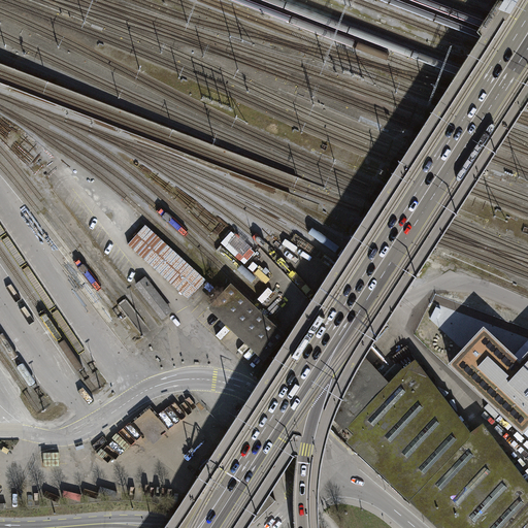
[(504,0),(499,10),(510,14),(519,0),(504,0)]
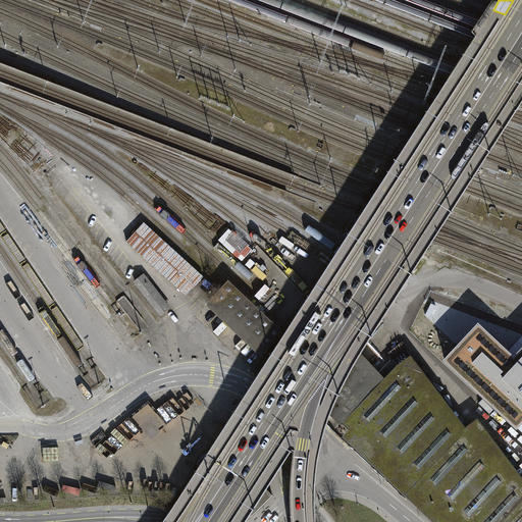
[(204,276),(144,222),(126,242),(186,296),(204,276)]
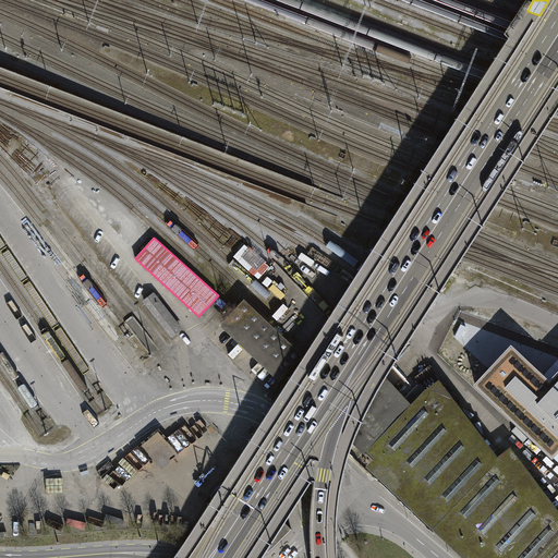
[(144,301),(172,336),(180,330),(152,295),(144,301)]
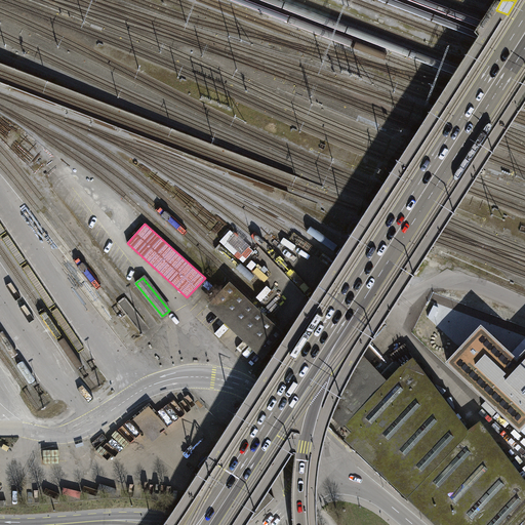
[(230,282),(211,301),(268,354),(285,335),(230,282)]
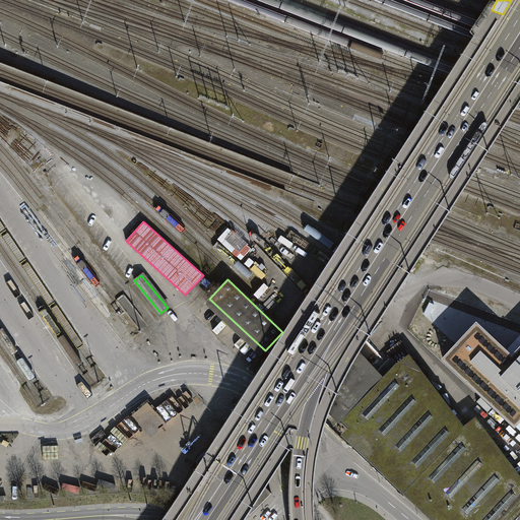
[(260,355),(265,350),(209,299),(204,304),(260,355)]
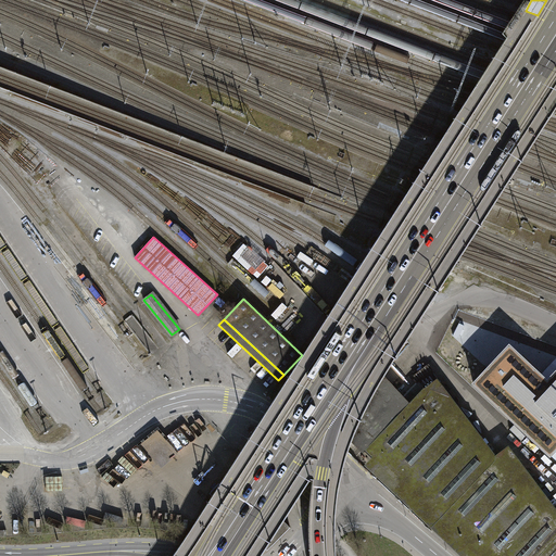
[(465,326),(459,323),(454,335),(459,337),(465,326)]
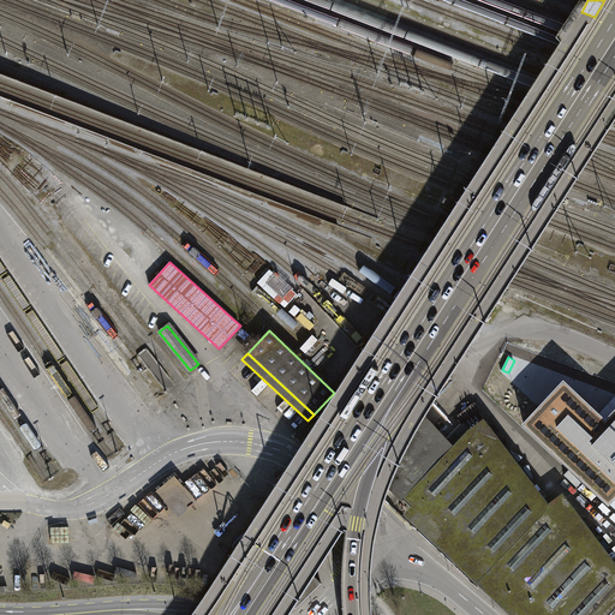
[(543,388),(549,374),(532,366),(526,381),(543,388)]
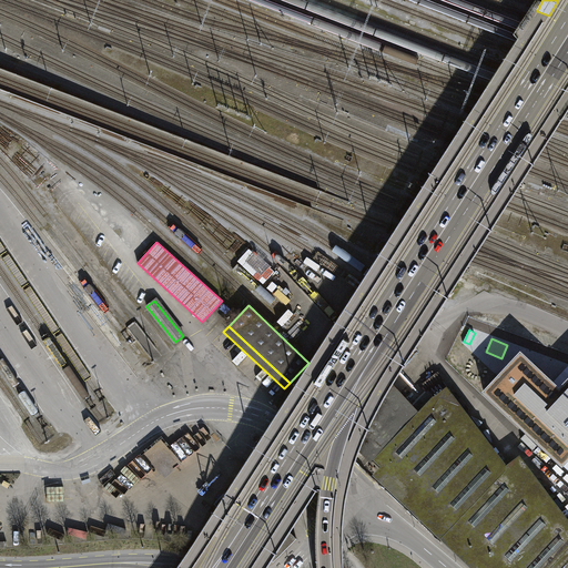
[(519,354),(484,392),(563,465),(567,459),(567,379),(559,389),(519,354)]
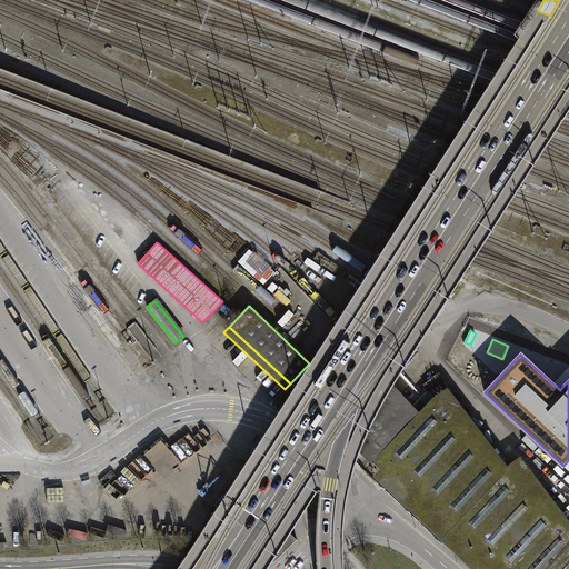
[(450,530),(510,468),(509,467),(507,469),(507,468),(506,469),(449,392),(447,389),(445,391),(446,392),(437,398),(433,400),(420,415),(408,428),(403,423),(408,418),(377,388),(368,379),(339,426),(382,466),(450,530)]
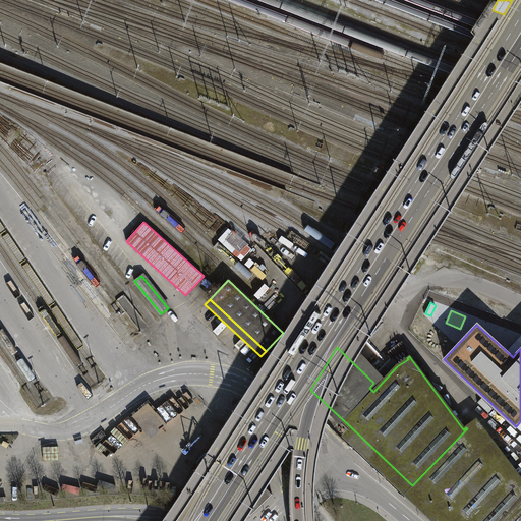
[(385,380),(353,348),(345,355),(373,383),(369,388),(373,392),(385,380)]
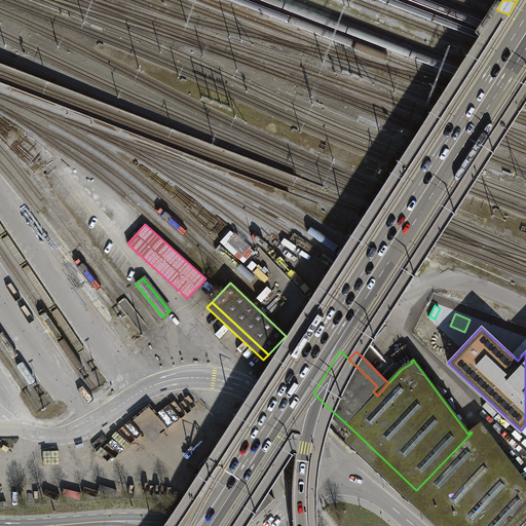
[(403,368),(398,364),(385,377),(389,381),(403,368)]
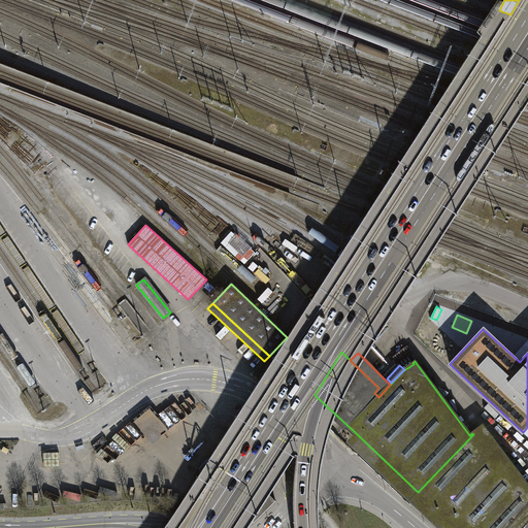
[(418,492),(456,527),(522,527),(527,522),(527,487),(484,428),(485,428),(483,425),(481,428),(473,434),(418,492)]
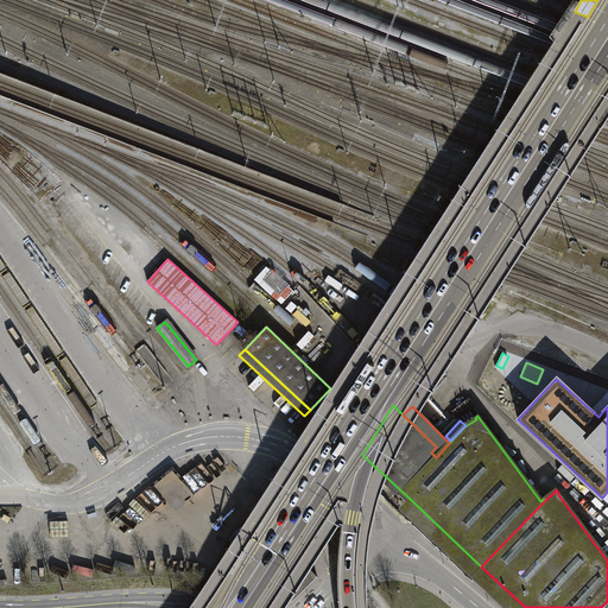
[(504,607),(525,607),(481,567),(409,498),(399,508),(504,607)]
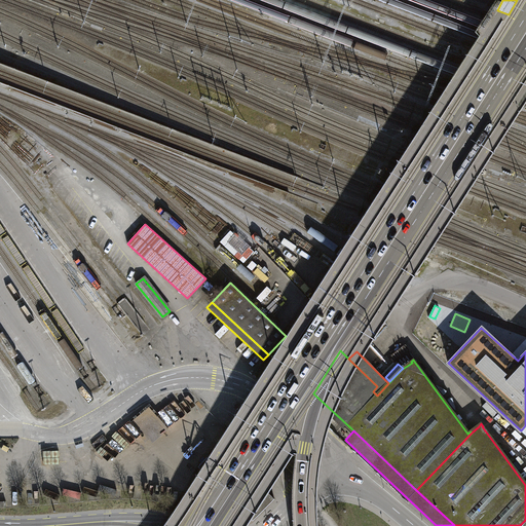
[(198,467),(253,521),(274,499),(220,446),(198,467)]
